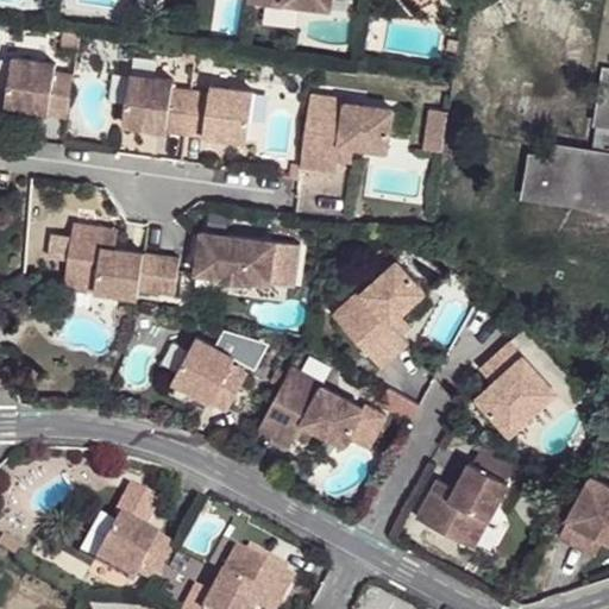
[(248,0),(248,7),(284,12),(284,8),(331,16),(332,0),(248,0)]
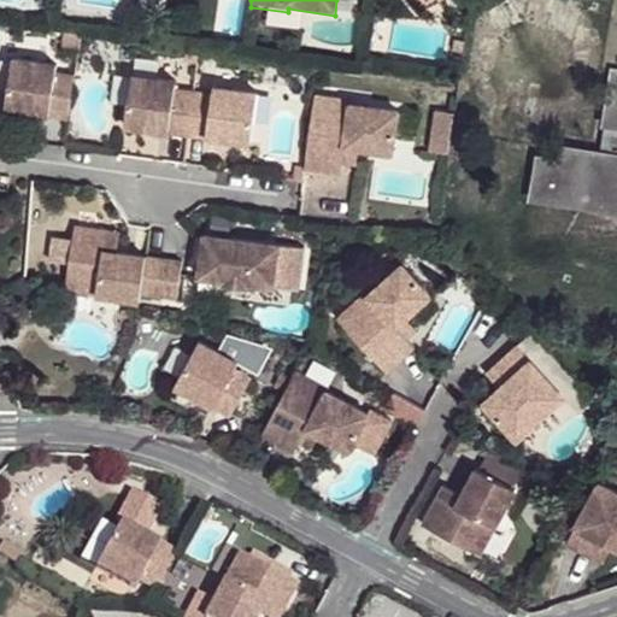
[(69,117),(74,76),(56,74),(57,65),(12,58),(6,109),(69,117)]
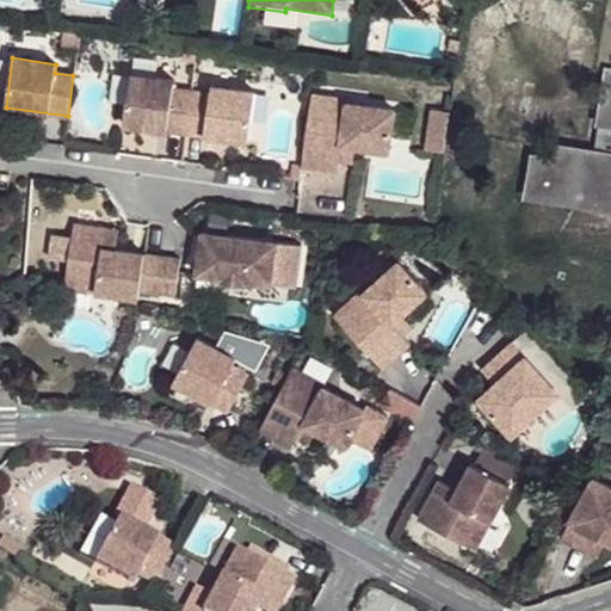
[(610,69),(606,69),(599,122),(610,123),(610,153),(594,152),(560,147),(556,162),(535,159),(529,197),(610,209),(610,69)]
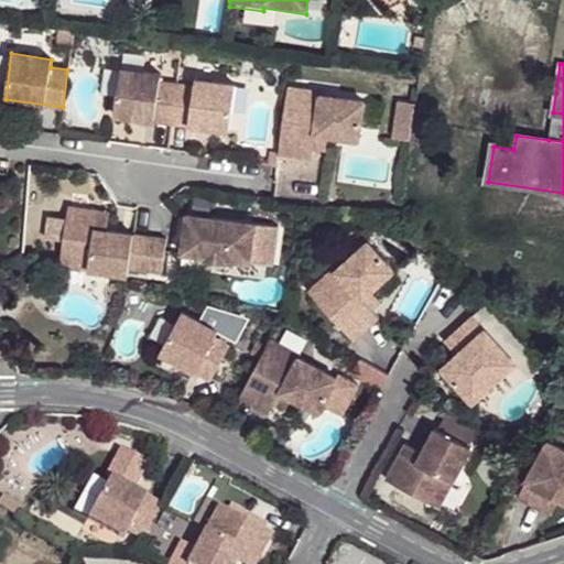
[(172,123),(177,85),(160,83),(161,75),(121,68),(115,115),(172,123)]
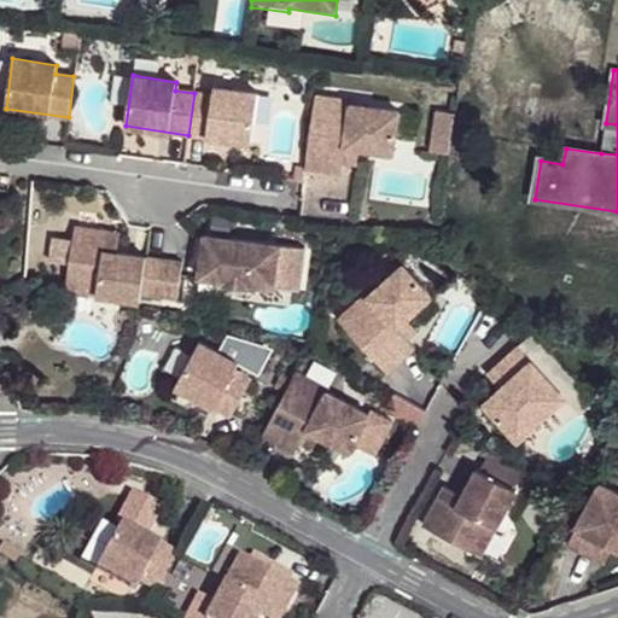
[(188,135),(251,144),(258,93),(214,87),(213,95),(194,93),(188,135)]
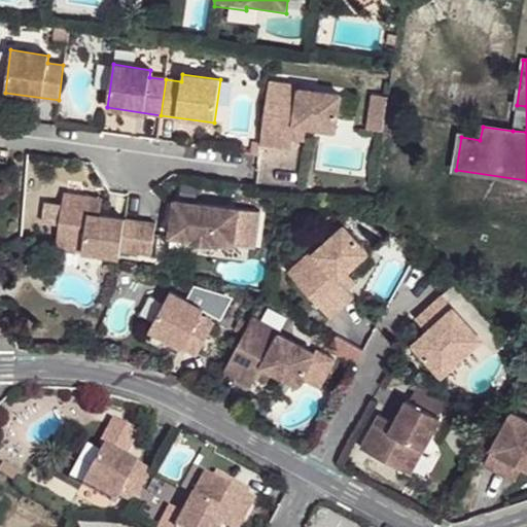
[(301,89),(269,84),(260,146),(292,150),(293,142),(295,129),(307,130),(335,134),(340,97),(301,92),(301,89)]
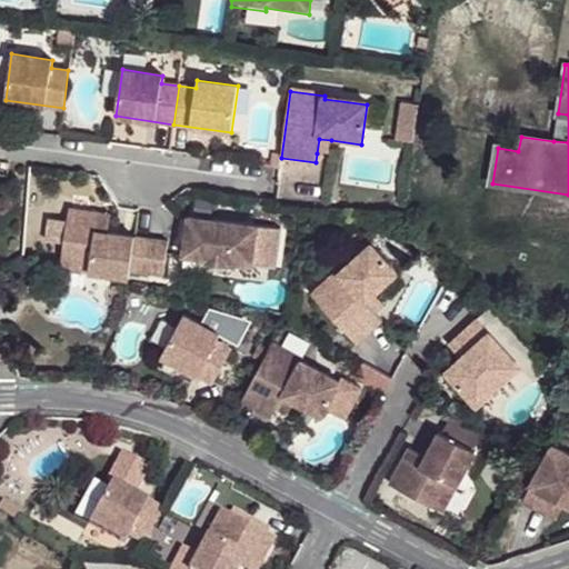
[(568,115),(558,113),(553,141),(568,142),(568,115)]
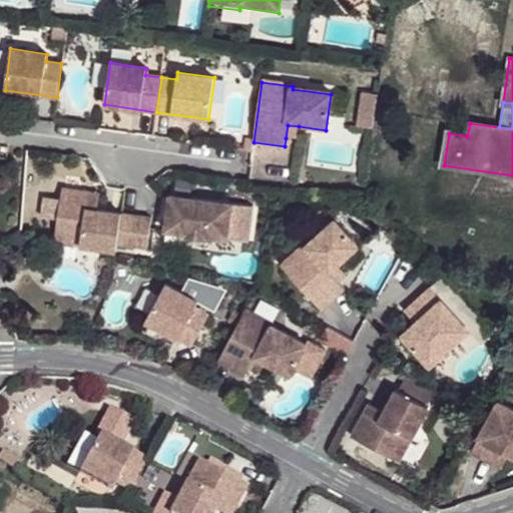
[(288,125),(286,138),(297,139),(299,126),(288,125)]
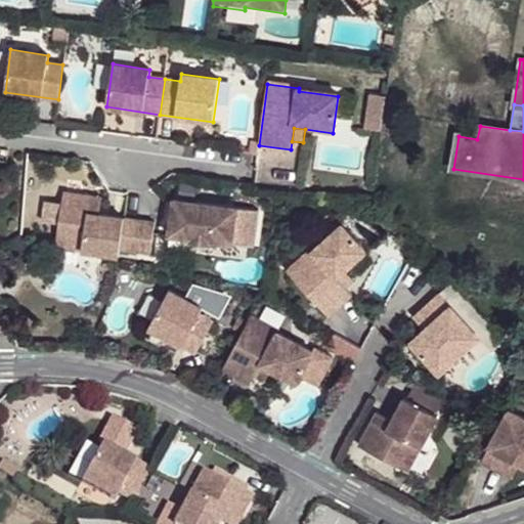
[(90,198),(64,194),(56,249),(119,257),(119,256),(124,220),(98,216),(88,215),(90,198)]
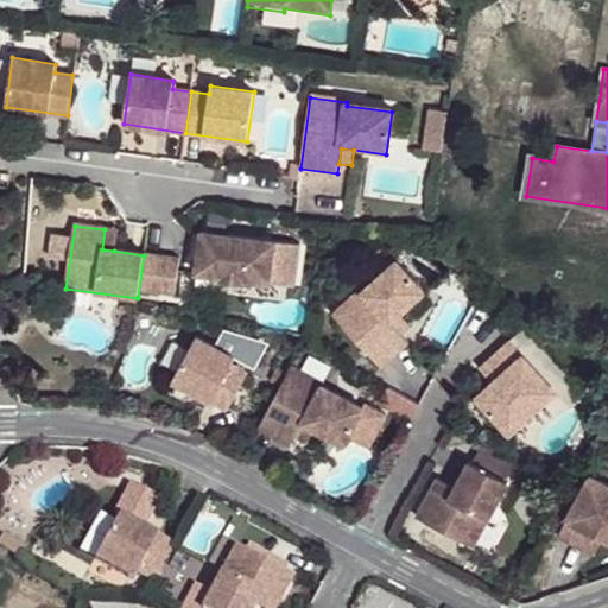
[(116,232),(105,229),(102,249),(114,251),(116,232)]
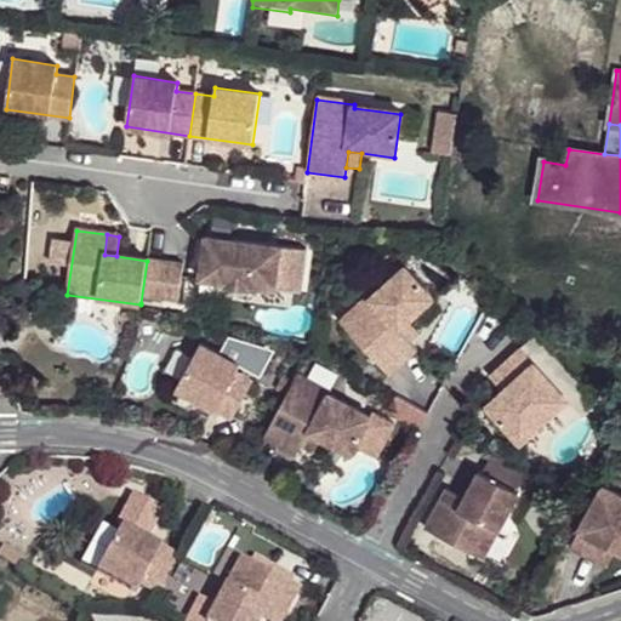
[(284,249),(209,238),(203,280),(229,284),(228,288),(251,291),(251,288),(278,290),(284,249)]
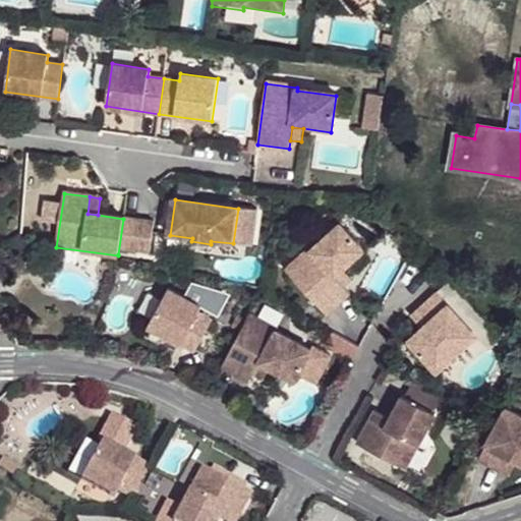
[(154,223),(123,219),(118,254),(149,258),(154,223)]
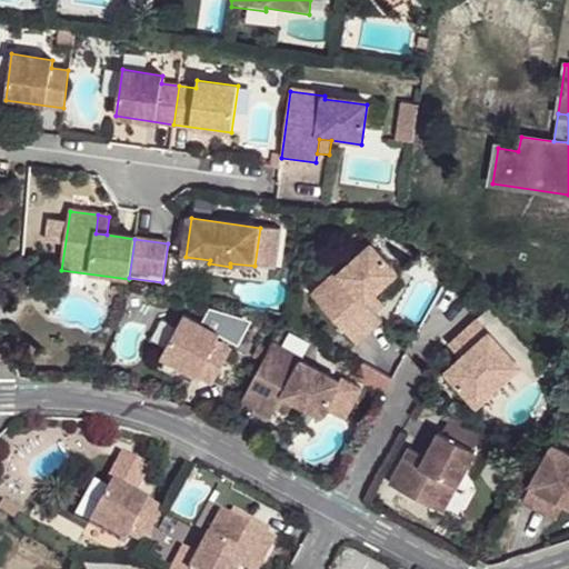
[(337,271),(312,296),(359,345),(383,320),(377,313),(367,302),(376,293),(398,272),(370,243),(339,273),(337,271)]
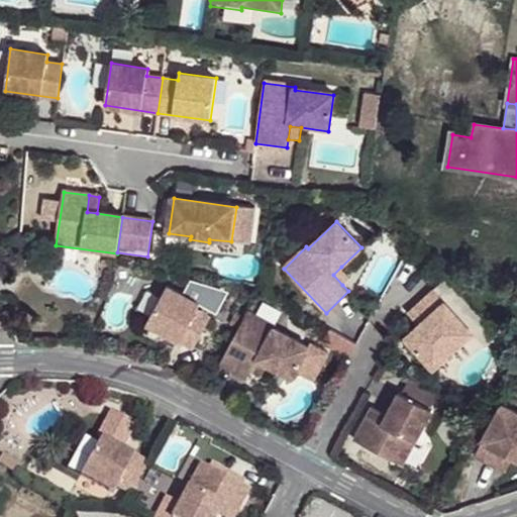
[(333,275),(342,285),(350,276),(341,267),(333,275)]
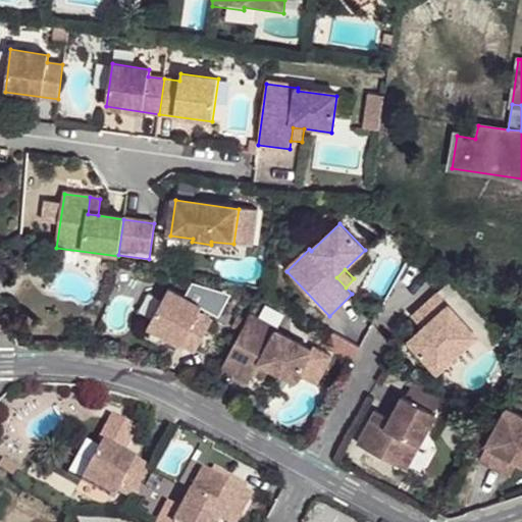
[(163,297),(146,328),(193,353),(213,316),(180,298),(166,291),(163,297)]
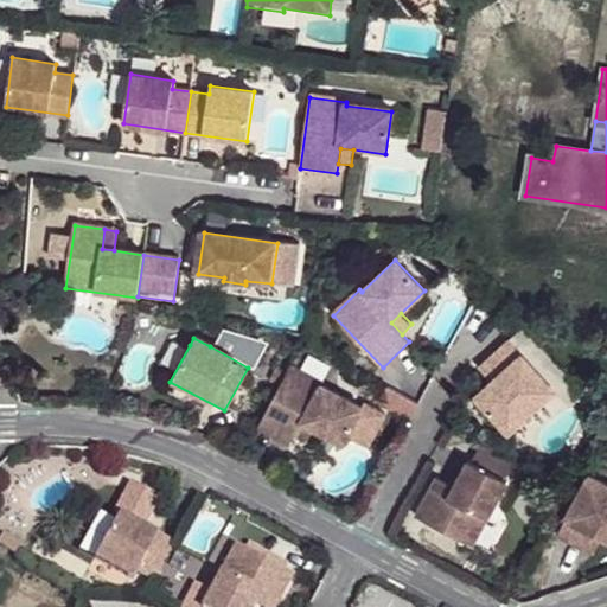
[(506,343),(483,365),(496,379),(491,385),(475,400),(510,434),(554,391),(541,377),(526,363),(506,343)]
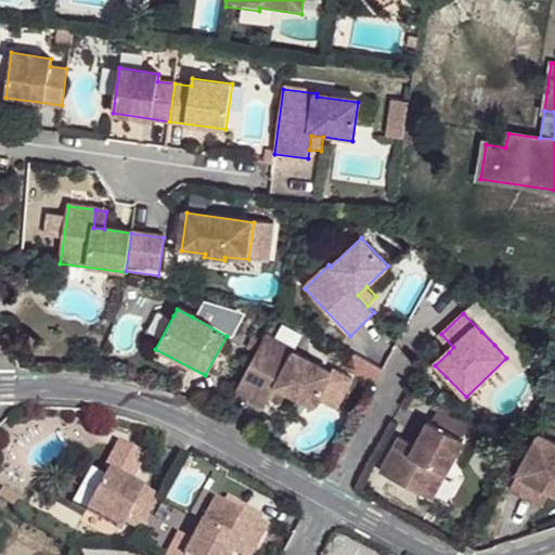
[(490,322),(481,332),(494,345),(503,337),(490,322)]
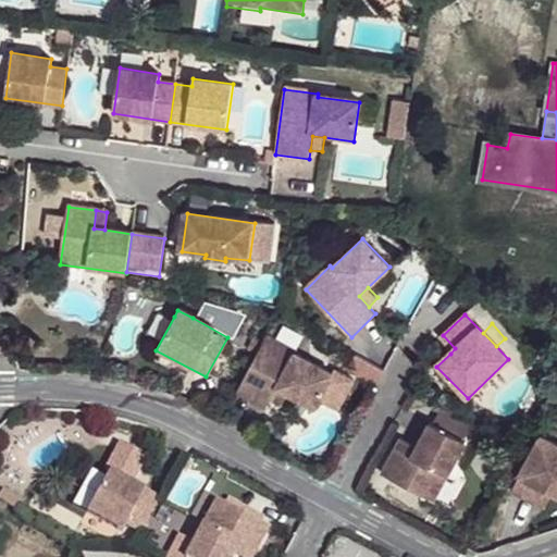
[(298,350),(268,335),(236,394),(267,409),(271,400),(277,388),(288,394),(314,408),(334,374),(296,354),(298,350)]
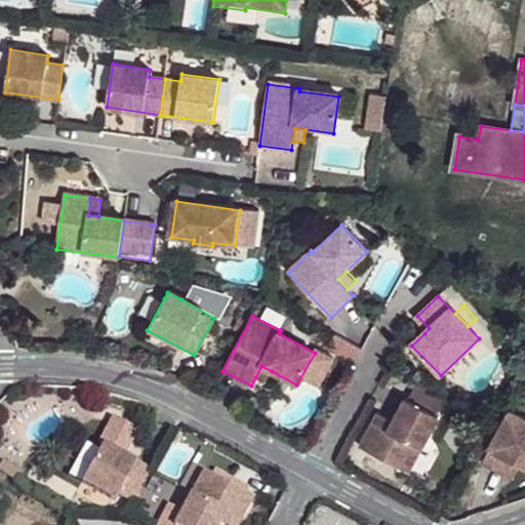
[(417,316),(413,321),(425,333),(429,328),(417,316)]
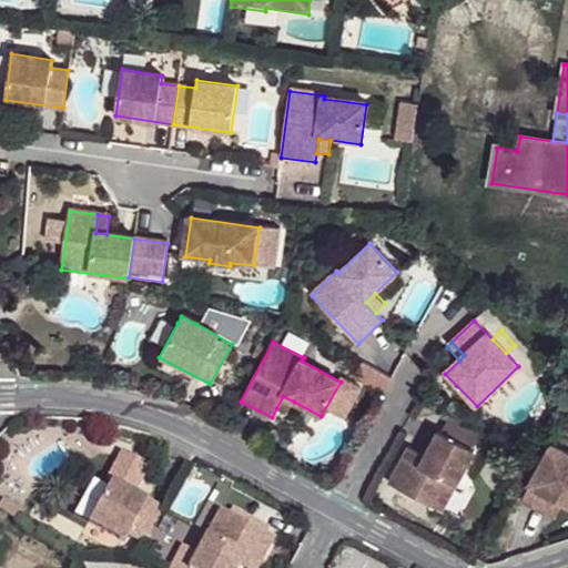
[(8,343),(0,345),(0,358),(3,366),(16,362),(8,343)]
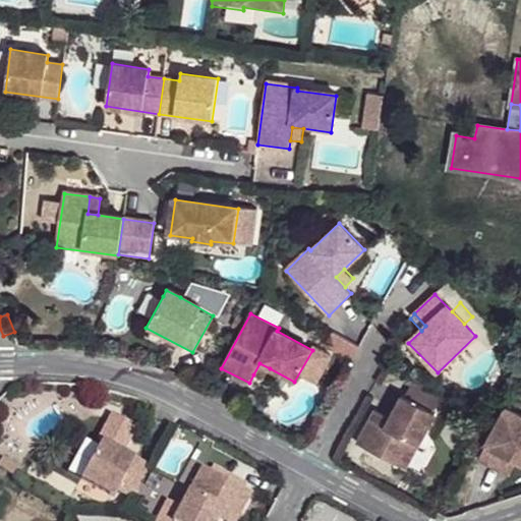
[(259,363),(253,374),(264,381),(270,368),(259,363)]
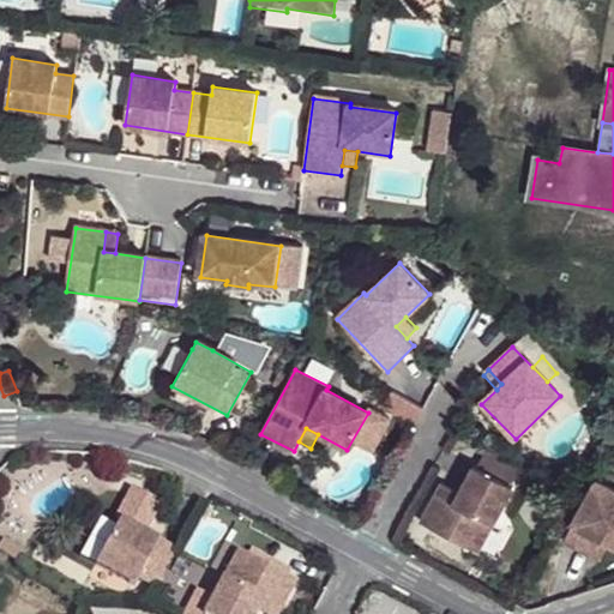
[(488,445),(477,463),(515,482),(524,464),(488,445)]
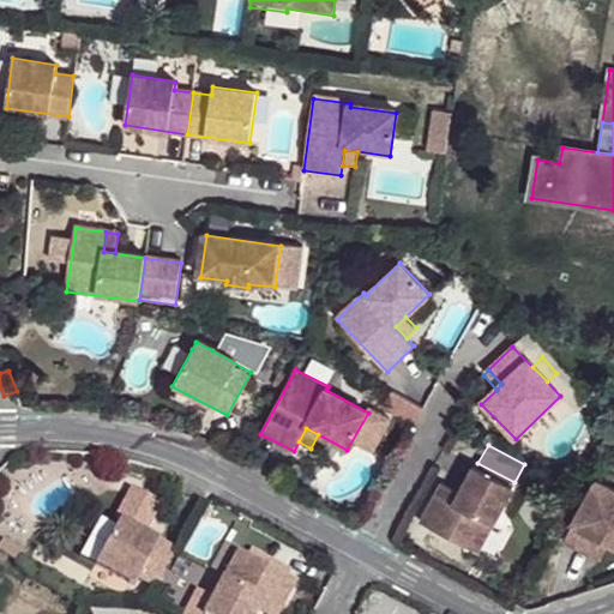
[(477,463),(474,465),(459,488),(453,499),(435,491),(421,522),(477,552),(516,485),(477,463)]
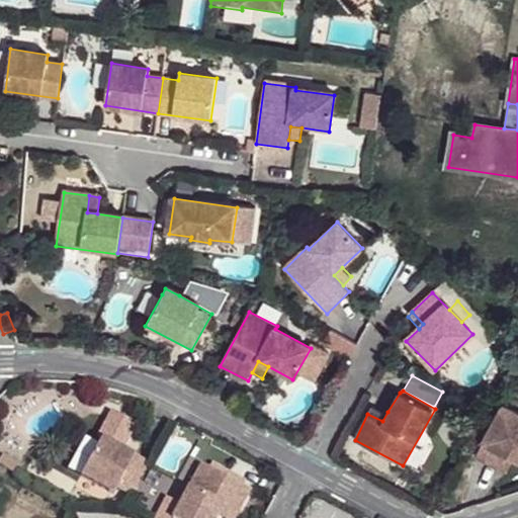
[(517,407),(504,400),(476,456),(500,469),(508,455),(514,458),(517,460),(517,407)]
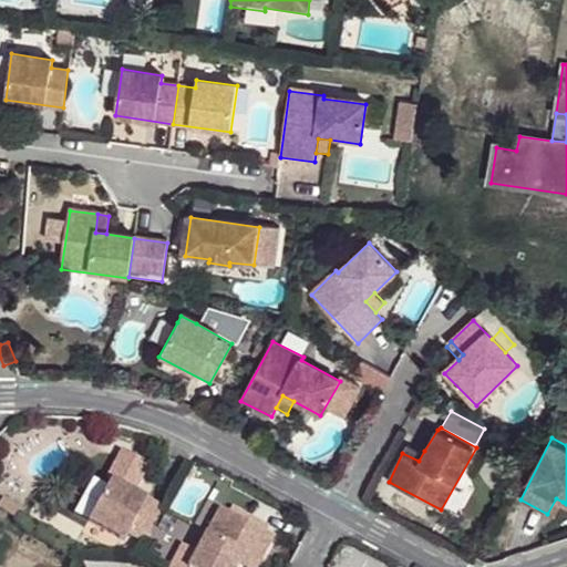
[(408,442),(402,453),(419,461),(424,451),(408,442)]
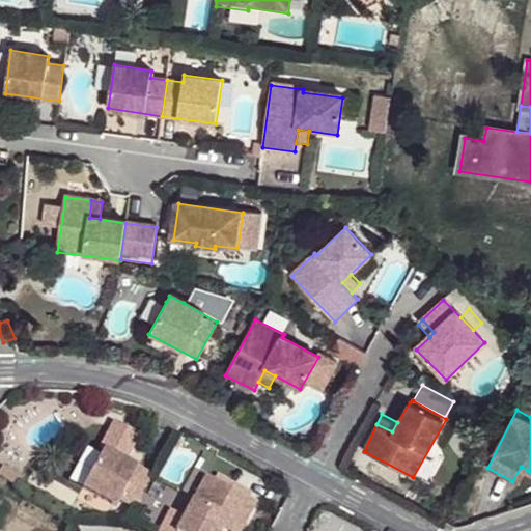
[(80,485),(98,451),(87,446),(70,480),(80,485)]
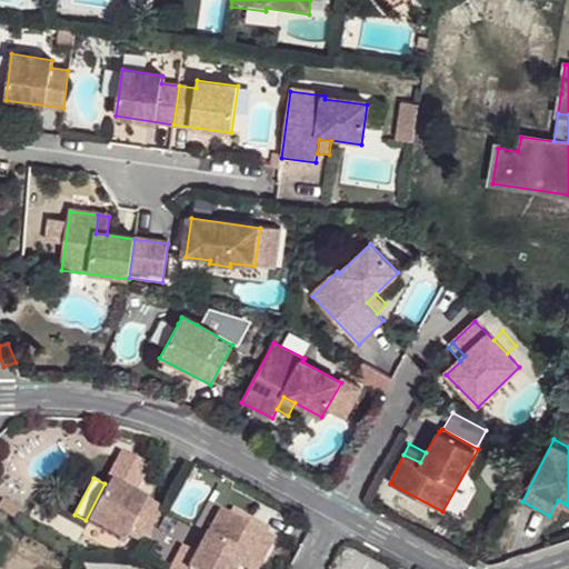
[(143,542),(161,508),(110,481),(88,521),(125,541),(128,535),(143,542)]
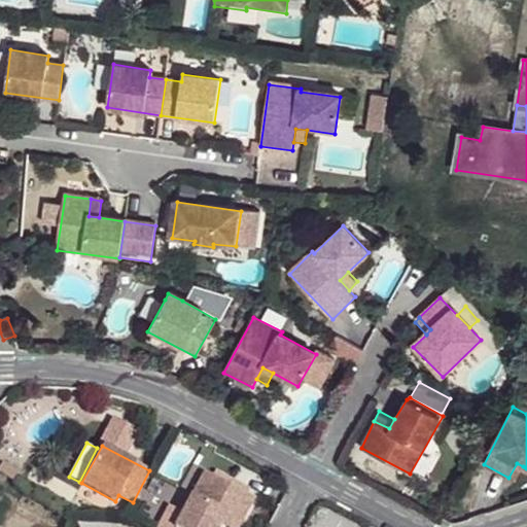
[(517,463),(508,478),(515,482),(523,466),(517,463)]
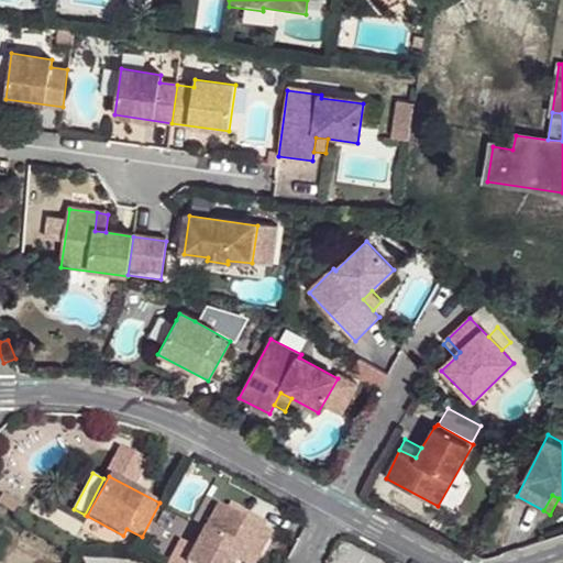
[(220,504),(187,562),(233,562),(236,559),(241,549),(257,558),(272,531),(220,504)]
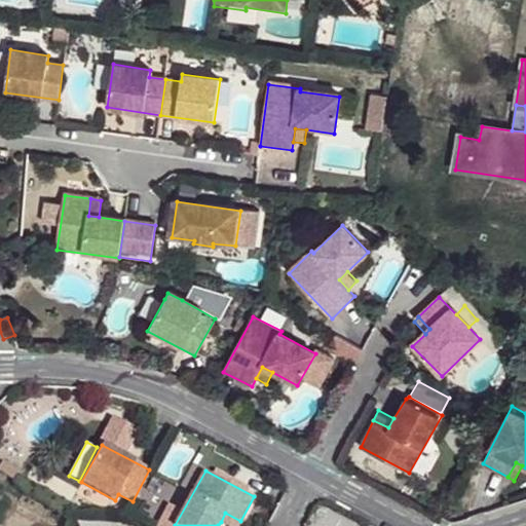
[(225,513),(221,522),(228,525),(237,525),(240,521),(225,513)]
